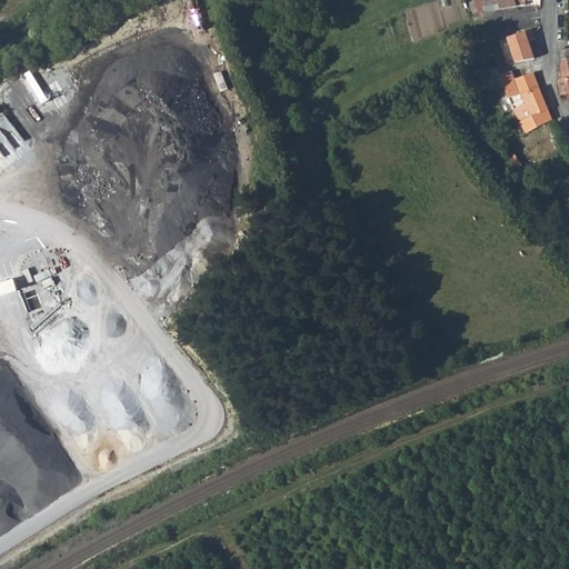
[(332,0),(319,0),(325,11),(336,6),(332,0)]
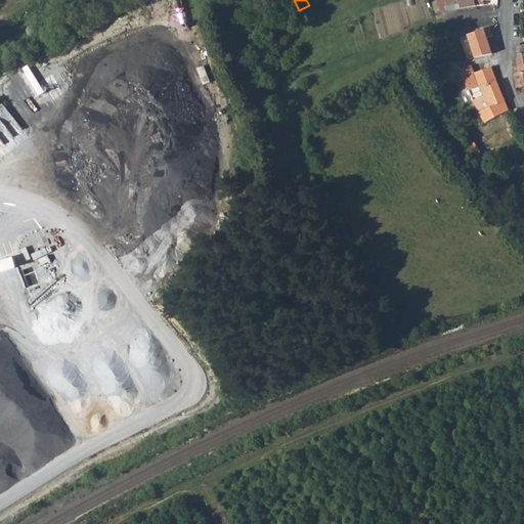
[(482,0),(484,0),(497,1),(497,0),(441,0),(445,11),(483,5),(482,0)]
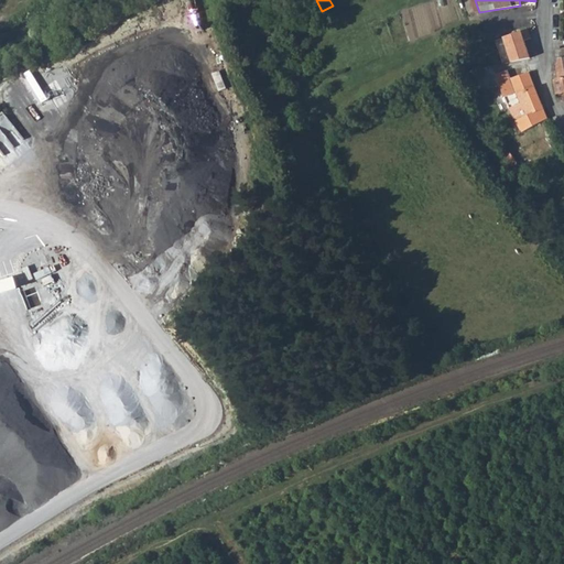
[(503,38),(512,62),(521,60),(528,57),(530,56),(524,40),(531,38),(528,29),(503,38)]
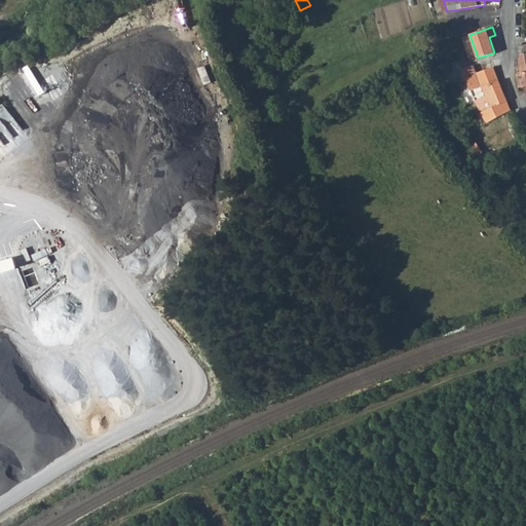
[(520,73),(517,74),(520,88),(524,87),(525,92),(525,62),(519,64),(520,73)]
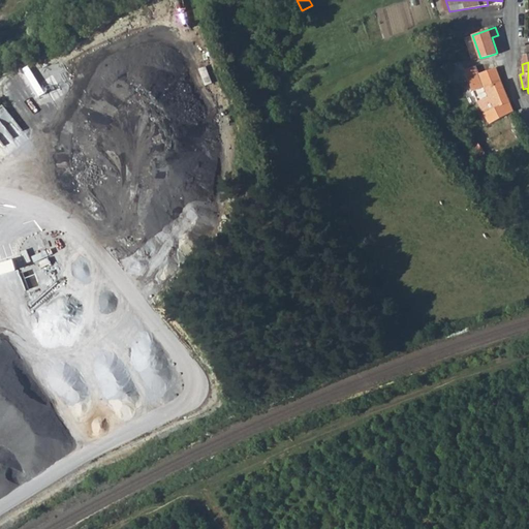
[(475,81),(480,79),(479,74),(476,68),(476,66),(464,70),(468,83),(469,82),(472,89),(477,86),(475,81)]
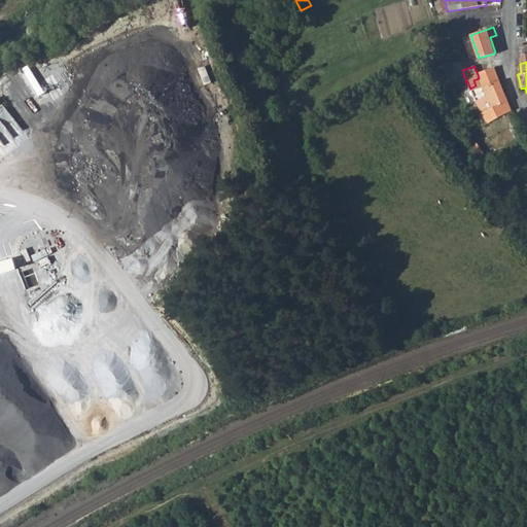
[(494,69),(478,74),(479,78),(484,89),(500,82),(496,74),(494,69)]
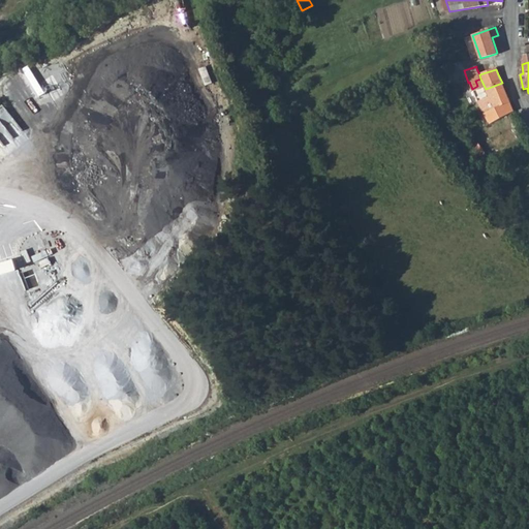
[(477,102),(483,114),(494,109),(509,102),(502,83),(486,89),(489,97),(477,102)]
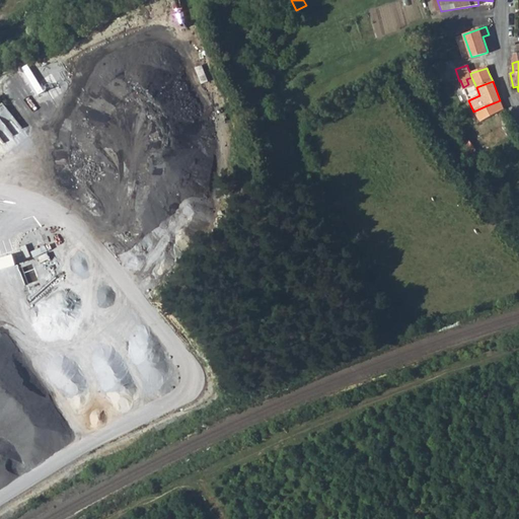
[(488,113),(490,117),(493,116),(504,109),(500,100),(485,106),(488,113)]
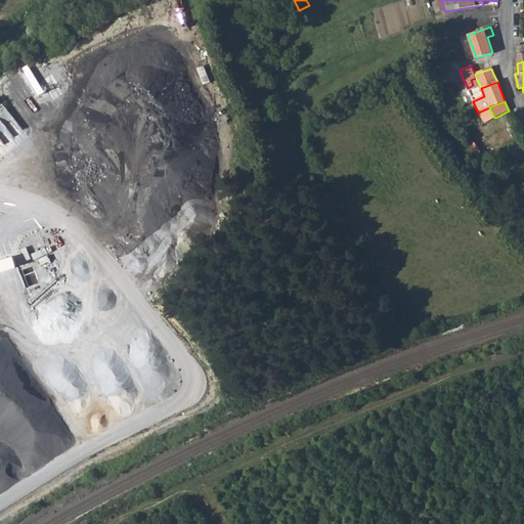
[(481,119),(492,114),(489,107),(478,113),(481,119)]
